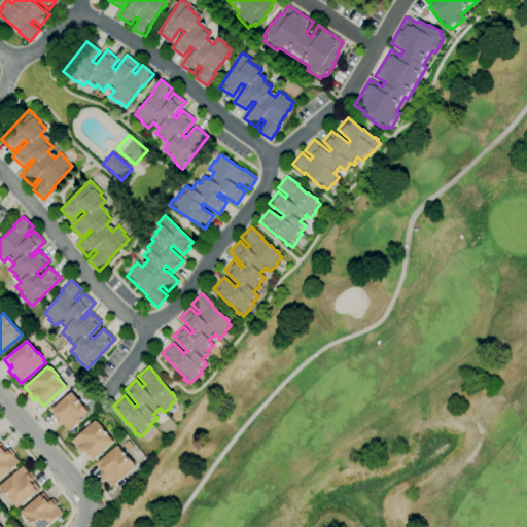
[(68,432),(62,425),(60,427),(55,421),(58,419),(58,418),(57,419),(49,411),(71,392),(89,412),(80,418),(82,420),(68,432)]
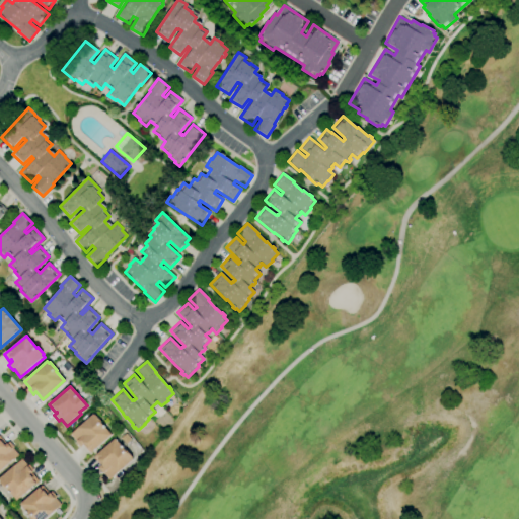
[(89,454),(82,445),(79,448),(75,443),(76,442),(70,435),(93,414),(94,416),(95,415),(101,423),(112,435),(89,454)]
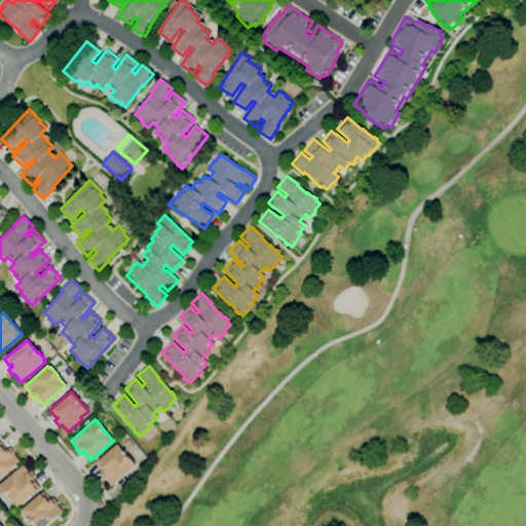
[(127,450),(122,444),(127,440),(133,446),(127,450)]
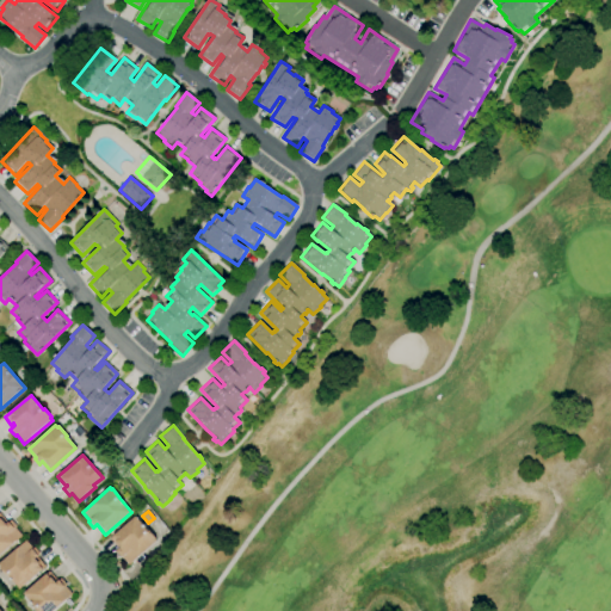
[(0,556),(0,514),(8,523),(11,520),(17,526),(16,528),(23,536),(0,556)]
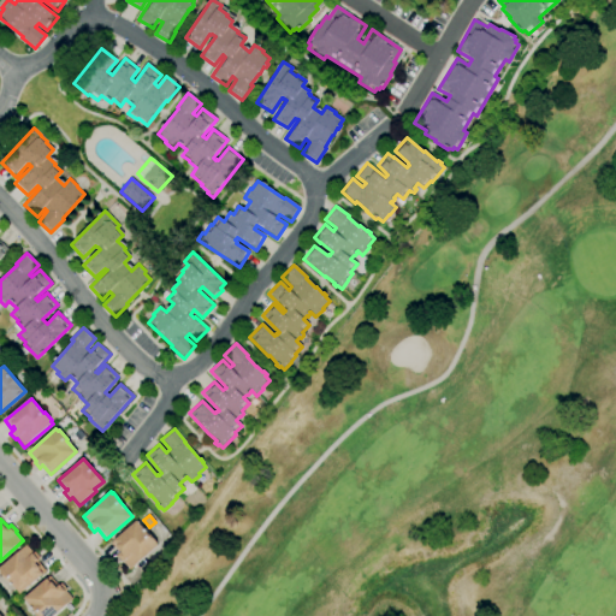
[(130,569),(123,561),(120,562),(116,556),(119,554),(110,544),(136,521),(158,545),(130,569)]
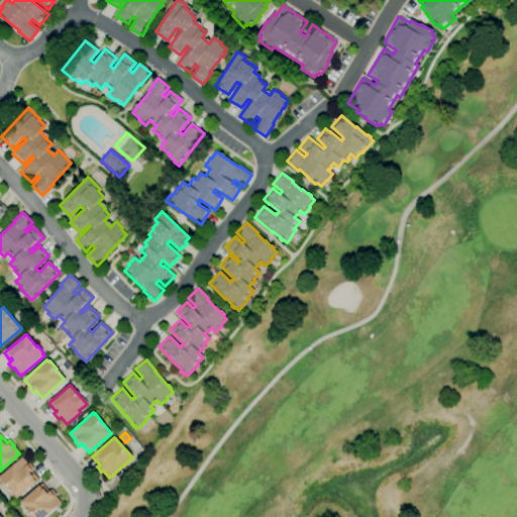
[(16,498),(6,487),(5,487),(0,481),(0,476),(21,457),(27,464),(29,462),(34,469),(31,472),(38,480),(16,498)]
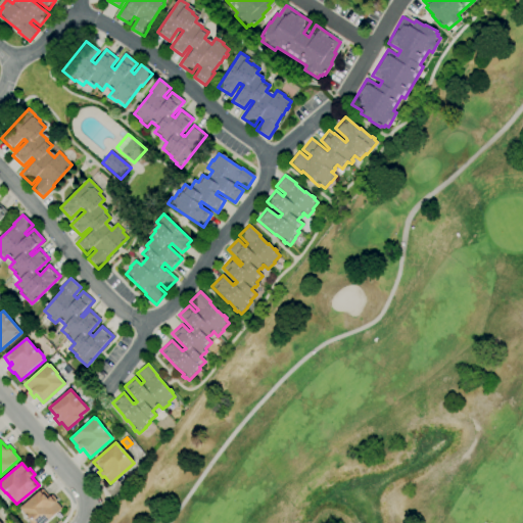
[(47,522),(31,522),(27,518),(27,517),(19,509),(42,489),(49,497),(52,495),(57,501),(56,502),(62,510),(47,522)]
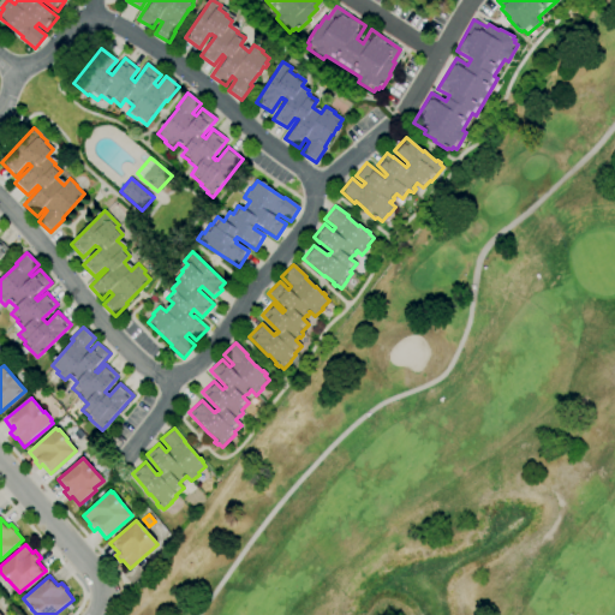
All buildings are outlined.
